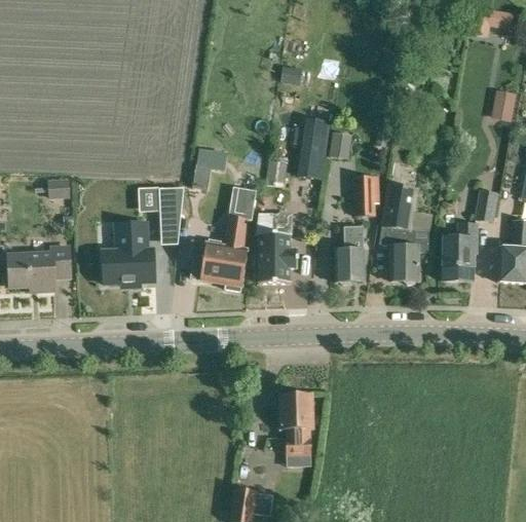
[(508,114),(512,96),(513,88),(495,85),(491,112),(508,114)]
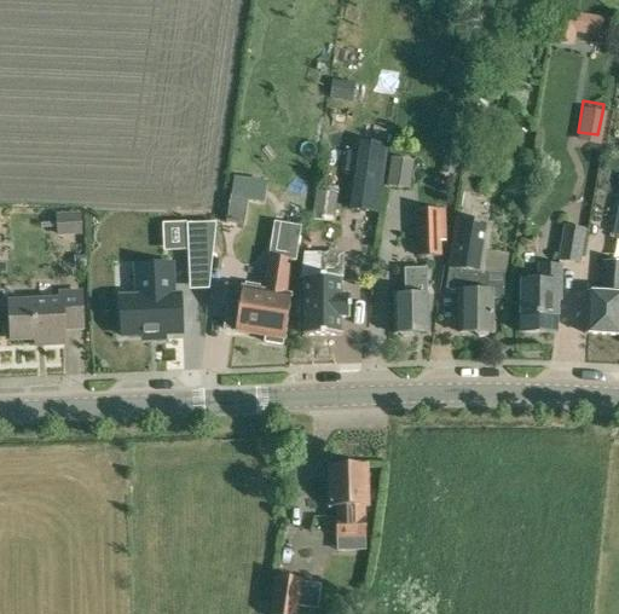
[(347,162),(357,163),(351,204),(376,209),(386,142),(360,138),(359,148),(350,145),(347,162)]
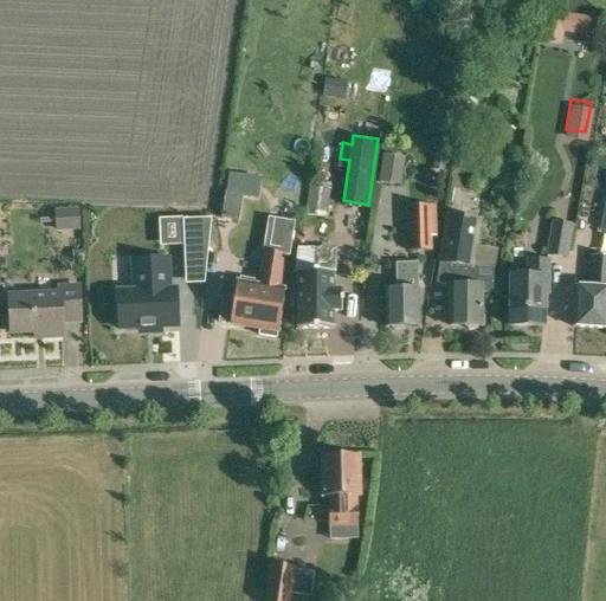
[(255,219),(258,195),(225,189),(221,214),(255,219)]
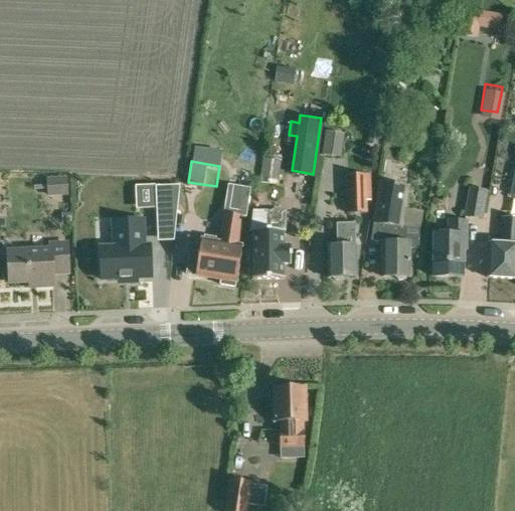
[(366,185),(370,185),(370,171),(345,171),(346,210),(367,210),(366,197),(366,185)]
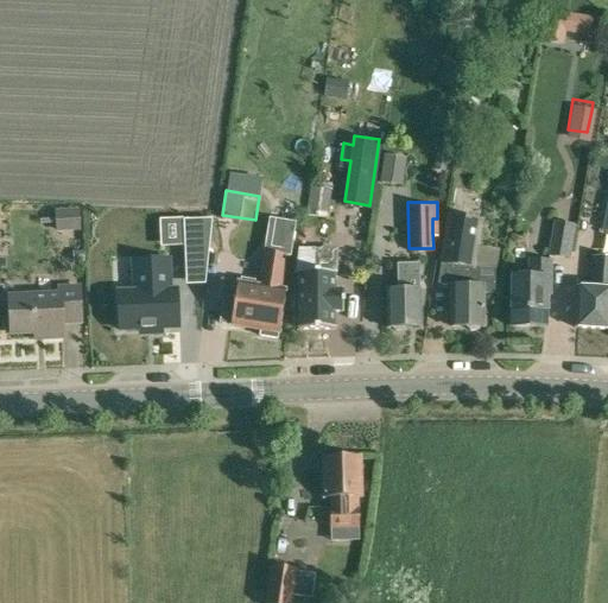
[(78,224),(77,207),(56,208),(57,226),(78,224)]
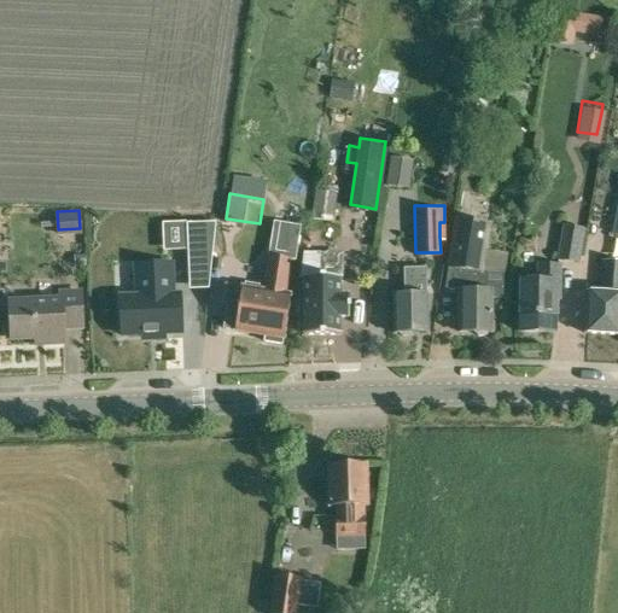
[(460,286),(460,328),(491,328),(491,295),(505,295),(505,269),(483,269),(490,220),(455,215),(444,285),(460,286)]
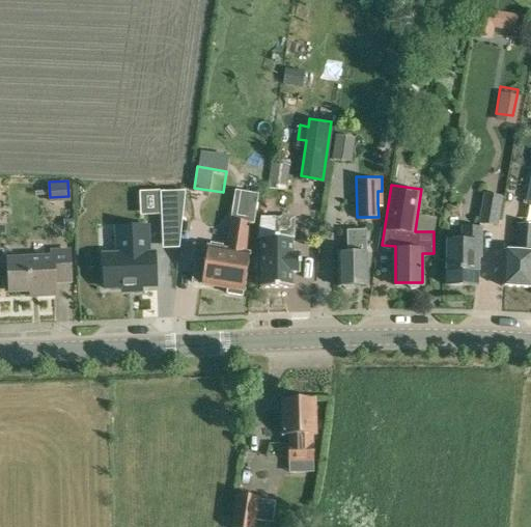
[(182,219),(185,188),(160,189),(161,220),(182,219)]
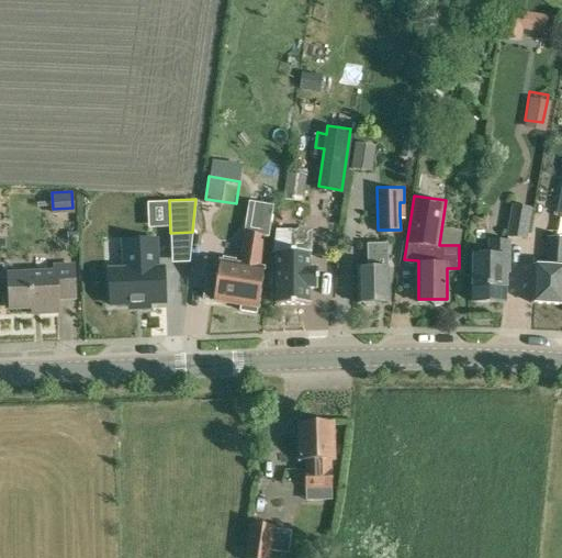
[(213,298),(242,302),(240,307),(256,310),(257,304),(258,304),(263,265),(260,265),(265,233),(268,234),(273,202),(253,199),(248,230),(244,230),(238,260),(220,258),(205,256),(203,272),(208,272),(203,296),(213,297),(213,298)]
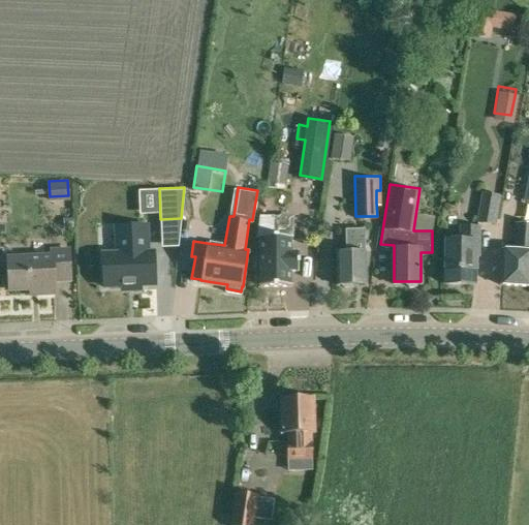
[(495,222),(500,193),(481,189),(476,219),(495,222)]
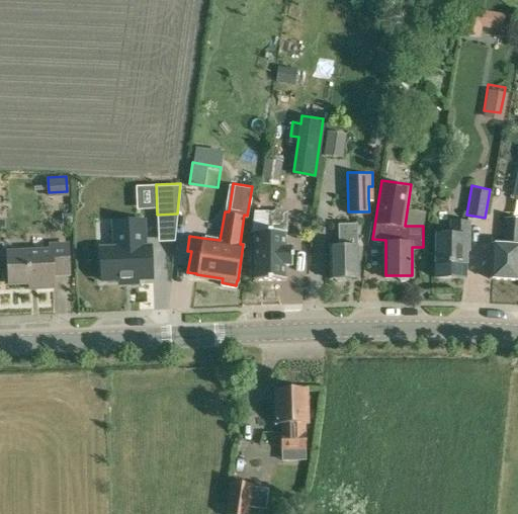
[(268,210),(254,210),(251,231),(254,230),(254,277),(284,277),(284,263),(292,263),(292,244),(284,244),(284,229),(268,229),(268,210)]
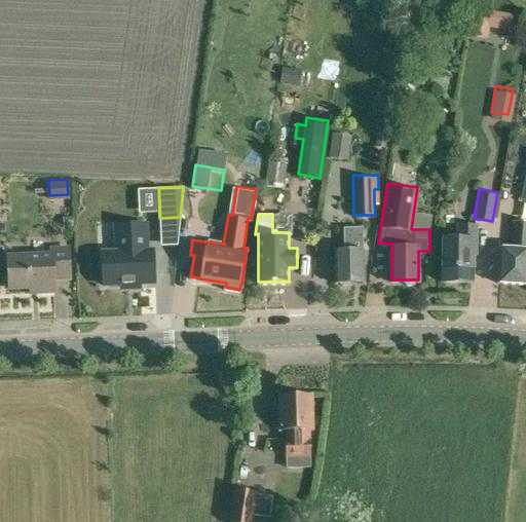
[(525,219),(513,218),(511,246),(499,246),(497,280),(525,282),(525,219)]
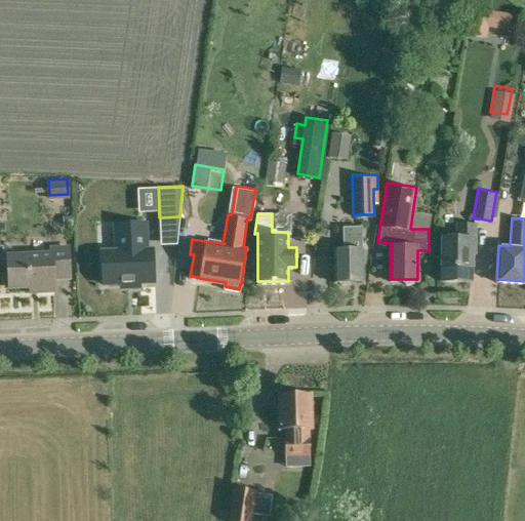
[(53,237),(62,237),(61,219),(52,219),(53,237)]
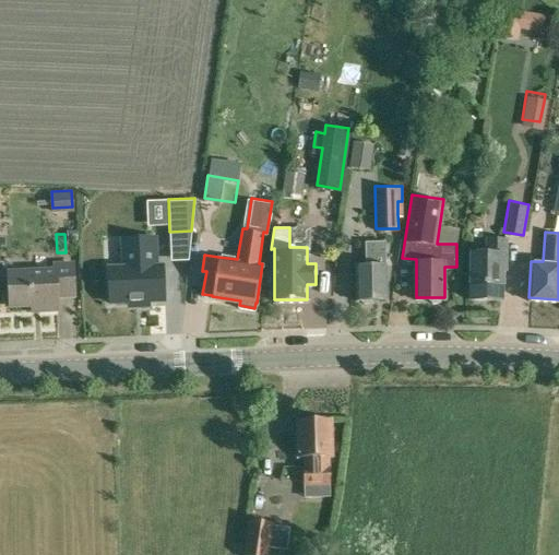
[(168,297),(166,261),(158,262),(157,234),(125,236),(126,263),(114,264),(115,299),(132,299),(132,304),(150,303),(150,298),(168,297)]
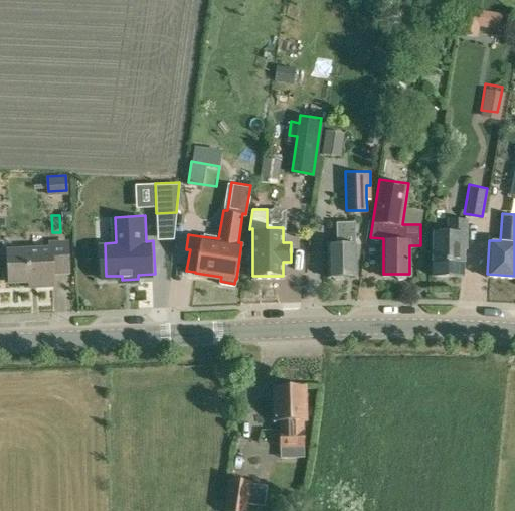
[(465,245),(465,218),(450,218),(450,231),(435,231),(434,274),(462,274),(463,245),(465,245)]
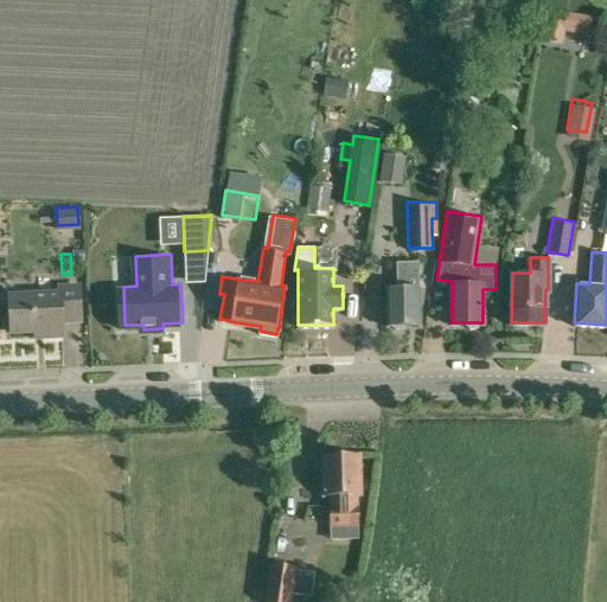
[(387,324),(420,322),(419,258),(396,260),(397,286),(385,286),(387,324)]
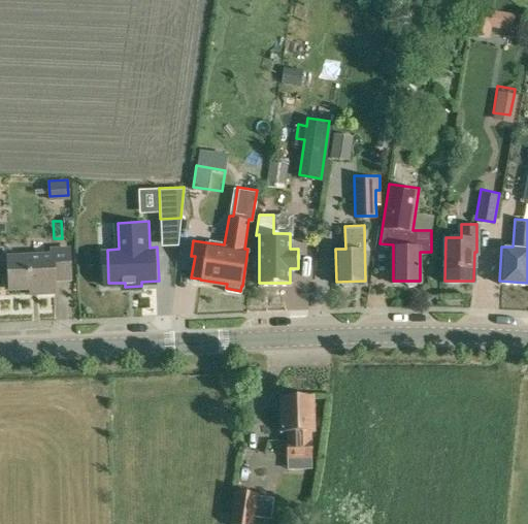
[(0,256),(3,259),(8,258),(9,287),(37,285),(38,291),(54,290),(54,276),(70,276),(68,247),(51,248),(52,253),(26,254),(26,241),(22,238),(2,239),(0,240),(0,256)]
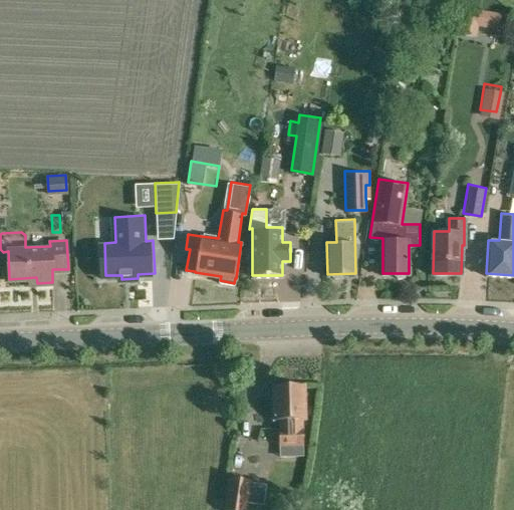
[(273,418),(278,418),(278,427),(279,444),(280,444),(280,455),(303,454),(302,443),(303,443),(302,417),(304,417),(303,383),(274,384),(274,399),(273,399),(273,418)]
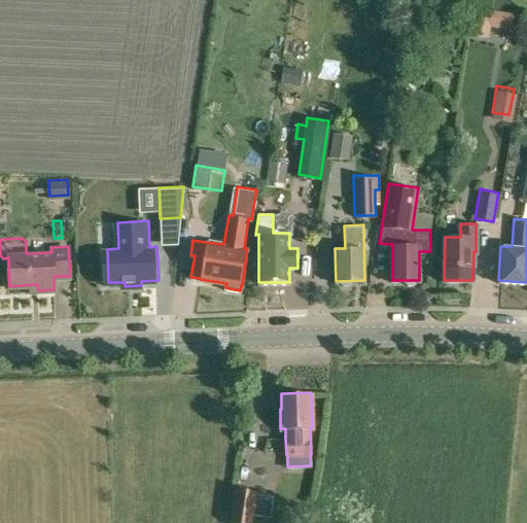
[(252,522),(256,490),(236,487),(230,522),(252,522)]
